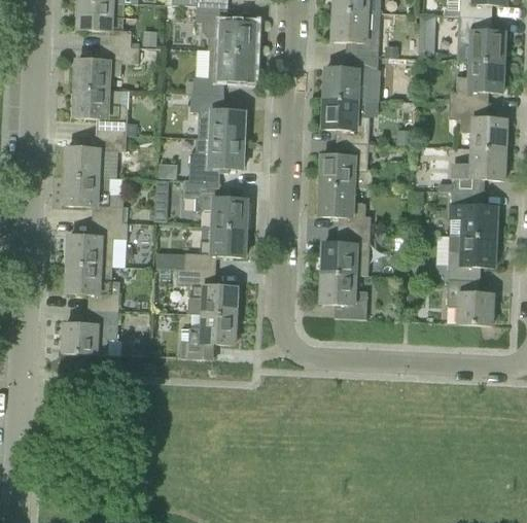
[(79,0),(78,29),(106,31),(106,45),(131,46),(132,31),(123,30),(124,19),(107,19),(107,2),(79,0)]
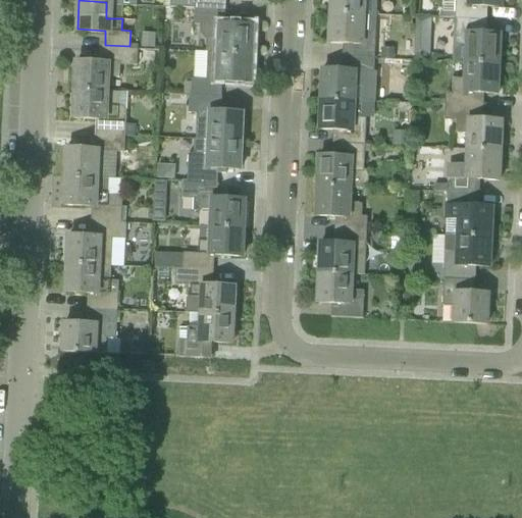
[(330,0),(330,10),(364,12),(376,12),(377,0),(330,0)]
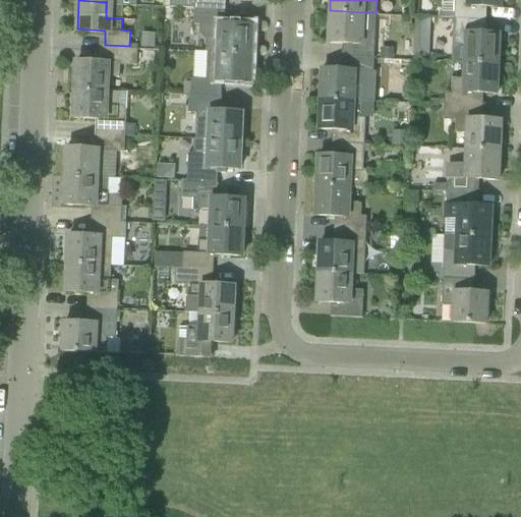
[(455,0),(455,8),(454,16),(480,17),(481,4),(501,5),(501,0),(455,0)]
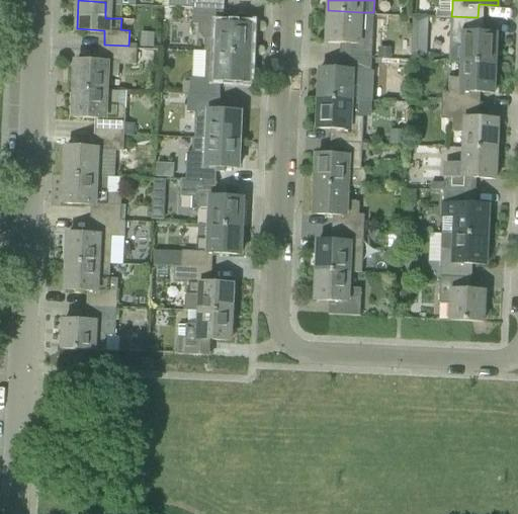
[(218,6),(193,5),(192,21),(198,21),(198,30),(203,36),(205,36),(204,49),(206,49),(206,50),(218,50),(250,52),(251,23),(217,21),(218,6)]
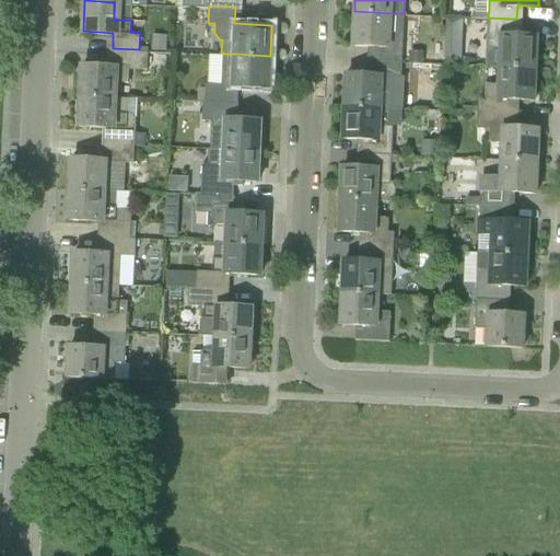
[(471,8),(471,16),(479,18),(488,18),(489,9),(475,8),(471,8)]
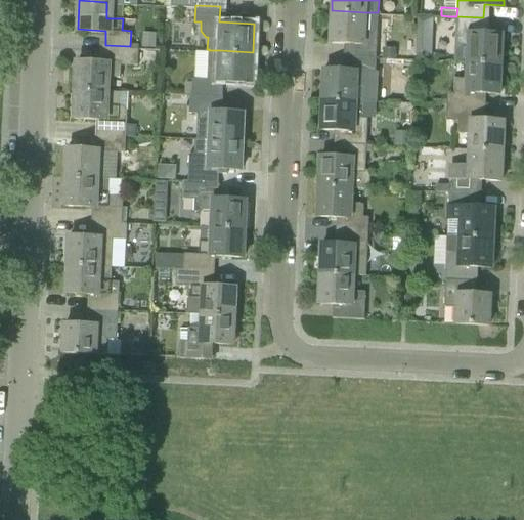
[(365,12),(332,10),(330,41),(349,41),(348,55),(377,56),(378,29),(378,12),(365,12)]
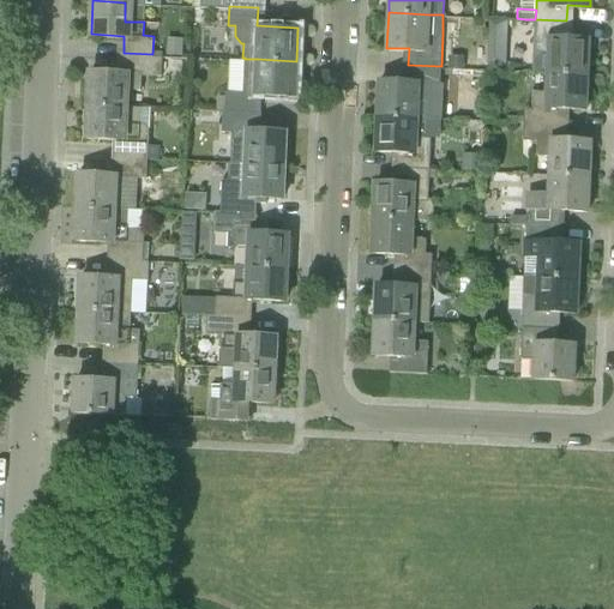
[(488,17),(488,31),(506,32),(507,18),(491,17),(488,17)]
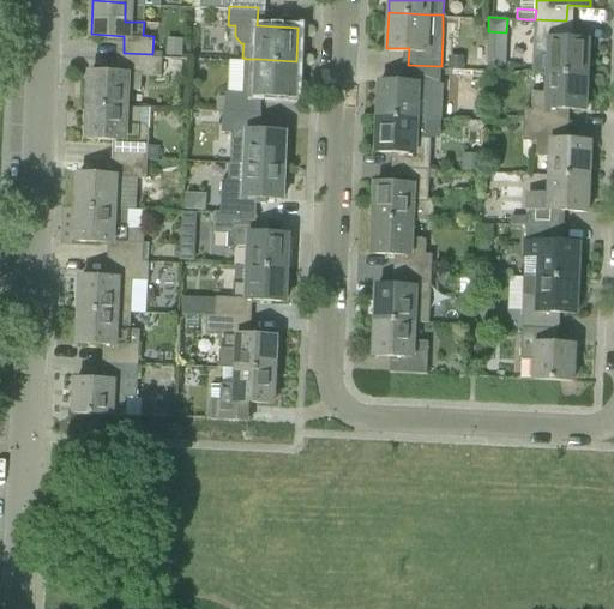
[(566,20),(535,19),(534,52),(548,52),(548,71),(587,72),(589,37),(566,36),(566,20)]
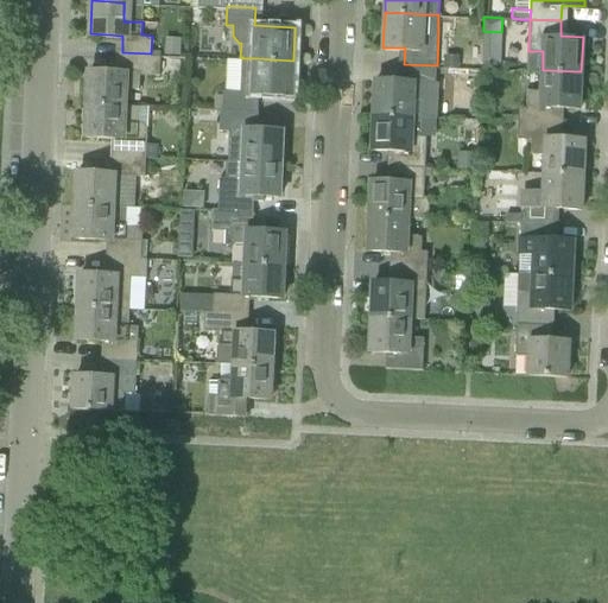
[(164,36),(163,54),(178,55),(179,37),(164,36)]
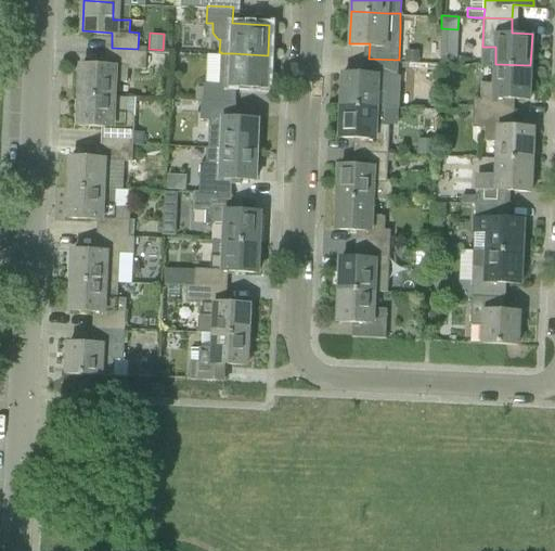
[(80,63),(79,93),(115,94),(115,79),(127,79),(128,66),(145,67),(146,50),(138,49),(112,48),(111,64),(80,63)]
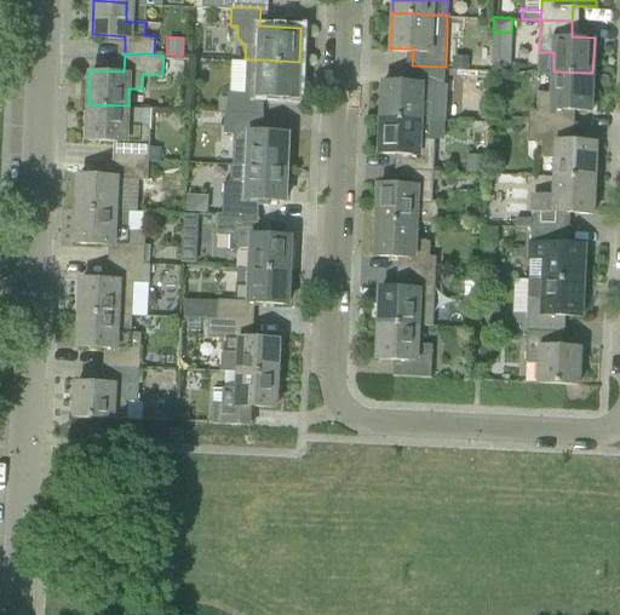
[(453,55),(453,67),(468,68),(469,55),(453,55)]
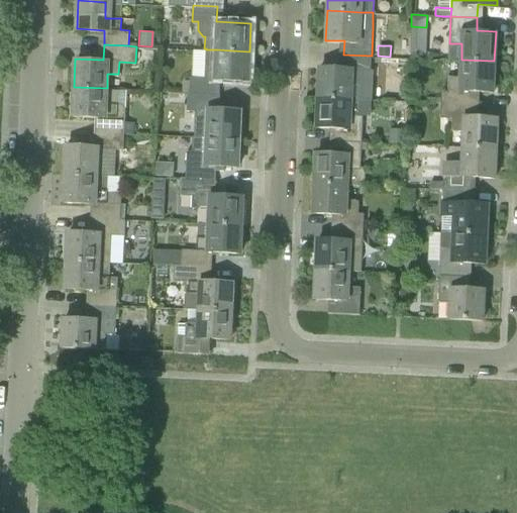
[(190,76),(189,92),(213,93),(214,78),(247,80),(249,52),(217,49),(206,49),(204,76),(190,76)]
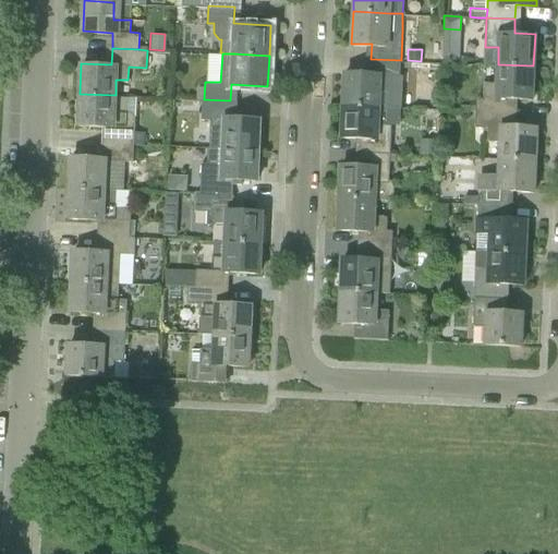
[(401,60),(371,59),(371,73),(344,72),(342,104),(379,105),(401,106),(402,76),(400,76),(401,60)]
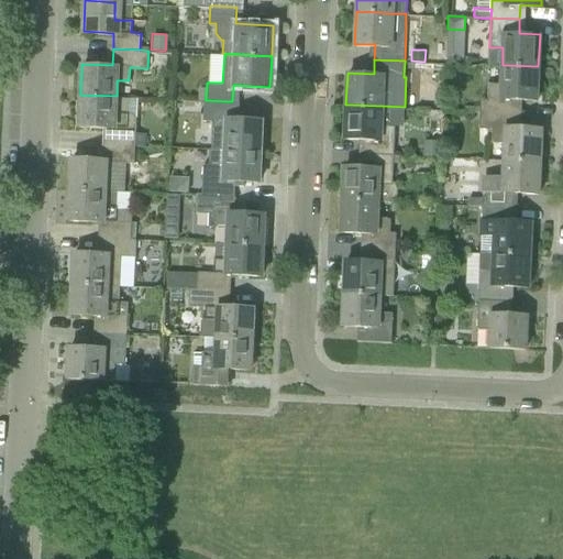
[(488,81),(487,98),(481,98),(479,106),(479,110),(515,112),(516,98),(537,99),(538,66),(503,65),(501,81),(488,81)]
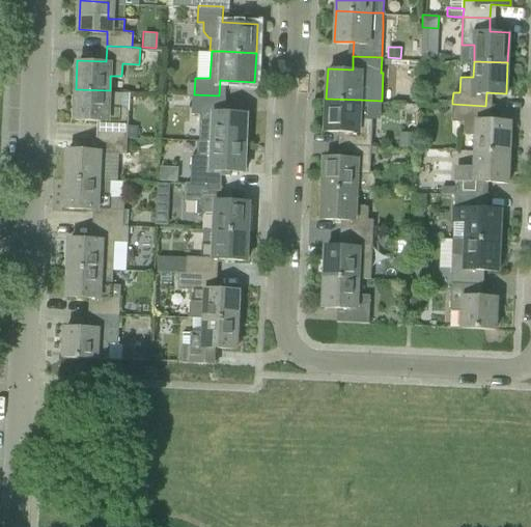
[(76,89),(75,118),(103,119),(103,135),(128,136),(129,115),(122,107),(118,107),(119,91),(110,90),(76,89)]
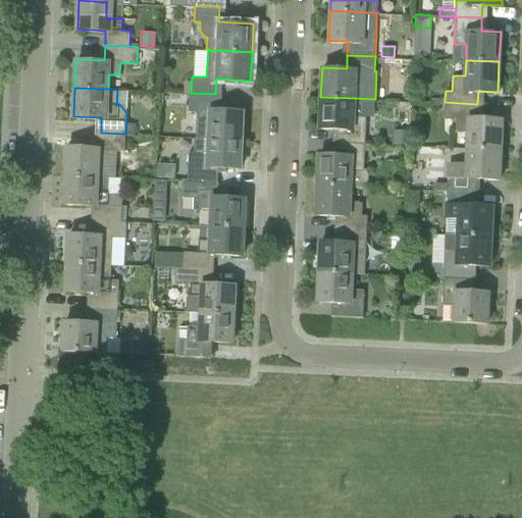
[(215,94),(191,93),(191,108),(199,109),(198,121),(210,121),(209,137),(242,139),(243,110),(214,109),(215,94)]
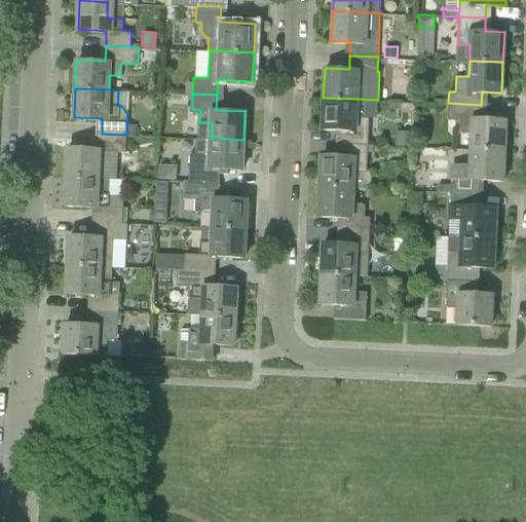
[(358,99),(323,98),(322,127),(341,128),(340,142),(368,143),(369,115),(357,115),(358,99)]
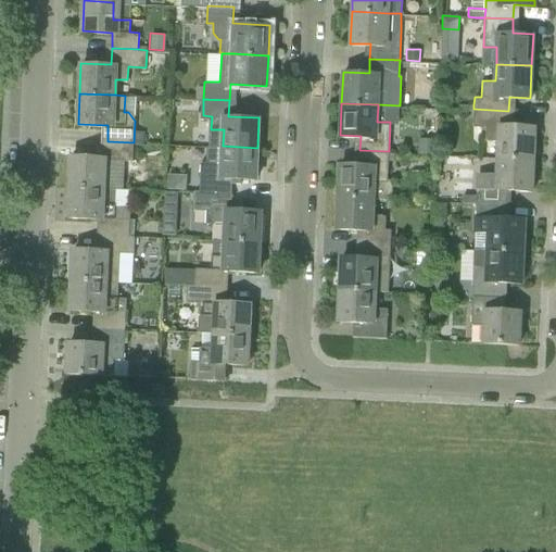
[(508,111),(474,109),(472,125),(485,126),(485,139),(498,139),(497,157),(533,158),(534,126),(508,125),(508,111)]
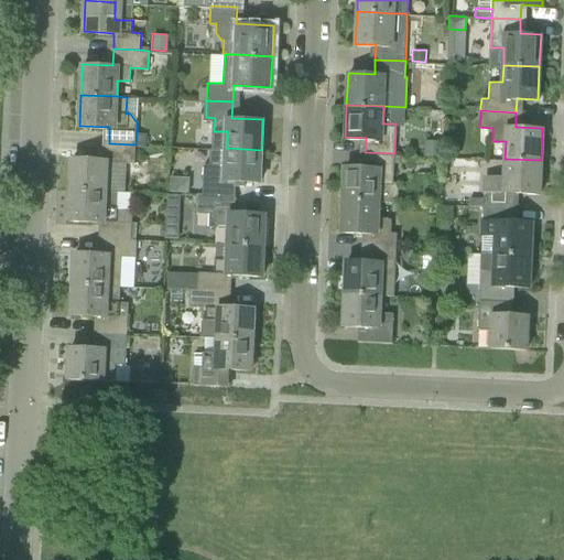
[(136,144),(109,143),(108,159),(71,158),(69,189),(105,190),(106,173),(118,174),(119,161),(134,162),(136,144)]
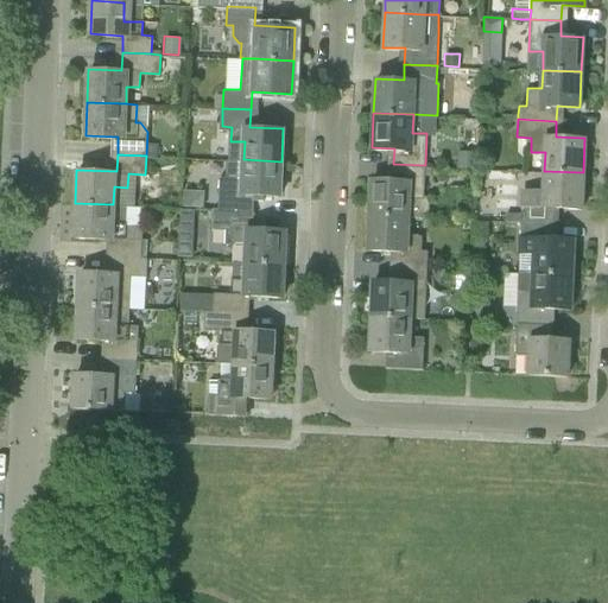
[(219,190),(219,209),(246,210),(247,198),(264,200),(264,194),(279,195),(282,162),(244,159),(226,159),(226,176),(220,176),(219,190)]
